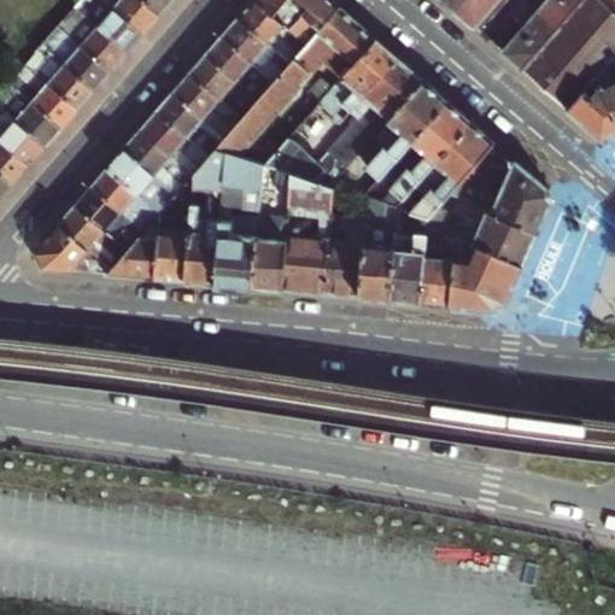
[(134,46),(142,36),(99,0),(82,0),(74,11),(78,16),(95,30),(126,56),(134,46)]
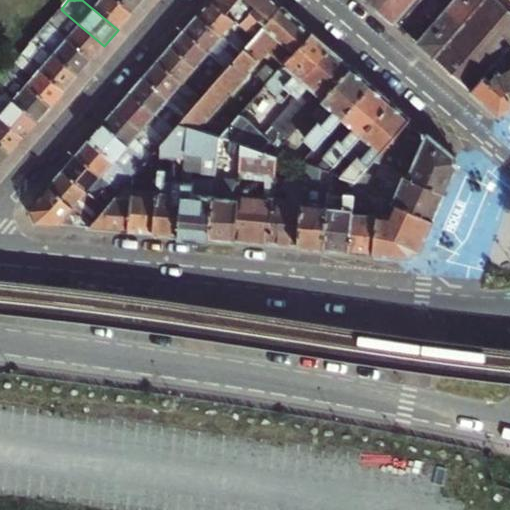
[(82,0),(118,30),(125,23),(131,15),(113,0),(82,0)]
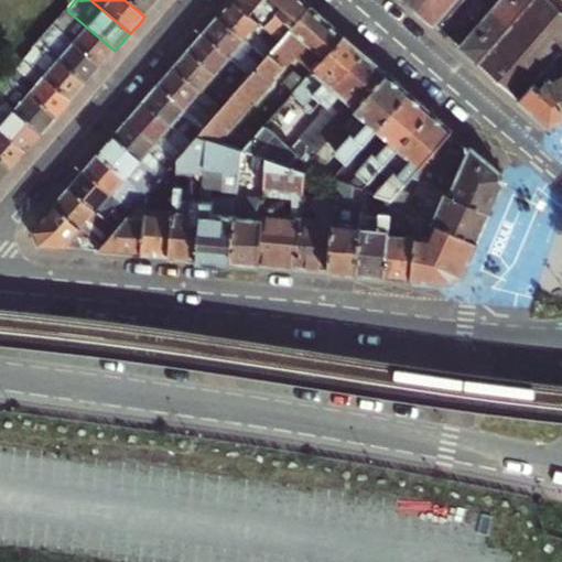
[(125,0),(144,17),(152,8),(159,0),(125,0)]
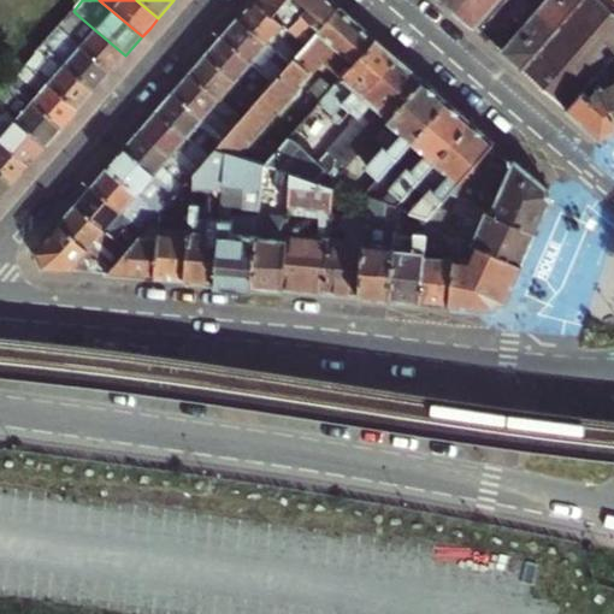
[(236,19),(266,45),(284,62),(288,64),(291,59),(305,45),(288,30),(282,25),(253,0),(246,10),(236,19)]
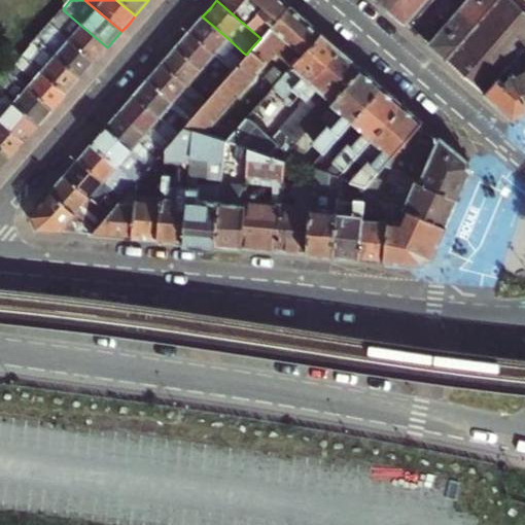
[(241,22),(246,26),(261,8),(251,0),(216,0),(241,22)]
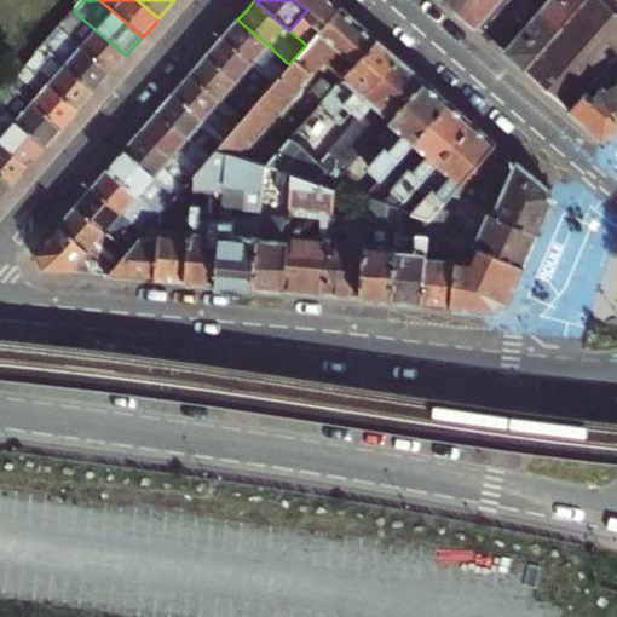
[(295,0),(307,10),(289,30),(306,45),(338,9),(328,0),(295,0)]
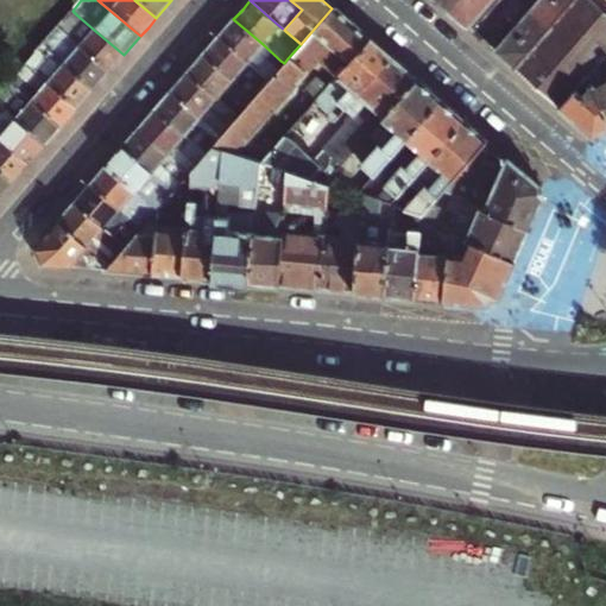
[(431,0),(446,12),(455,0),(431,0)]
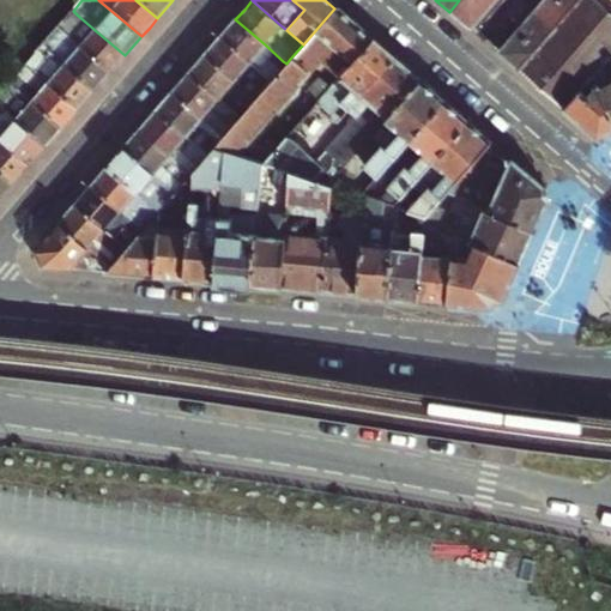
[(481,17),(489,7),(481,0),(459,0),(449,12),(470,29),(481,17)]
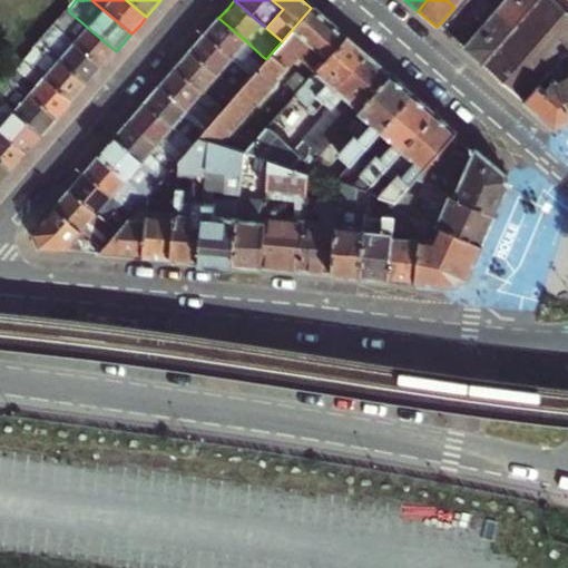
[(567,1),(567,0),(538,0),(530,10),(513,29),(498,47),(481,66),(505,87),(524,104),(550,74),(560,61),(567,54),(567,52),(567,17),(560,10),(567,1)]
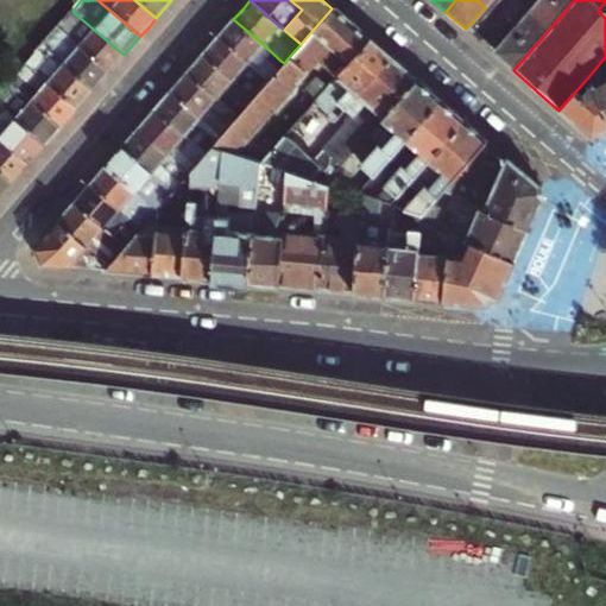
[(529,13),(548,31),(566,11),(553,0),(540,0),(537,4),(529,13)]
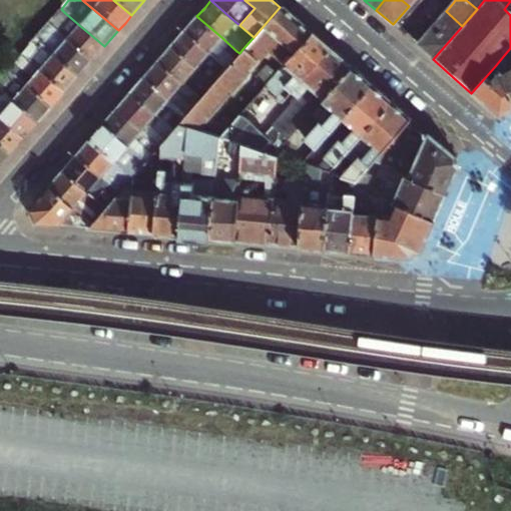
[(466,0),(477,9),(484,0),(466,0)]
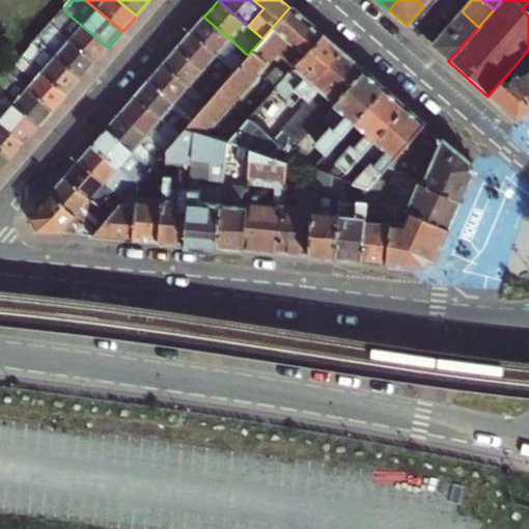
[(287,44),(291,47),(311,25),(301,17),(289,7),(262,38),(251,51),(269,65),(287,44)]
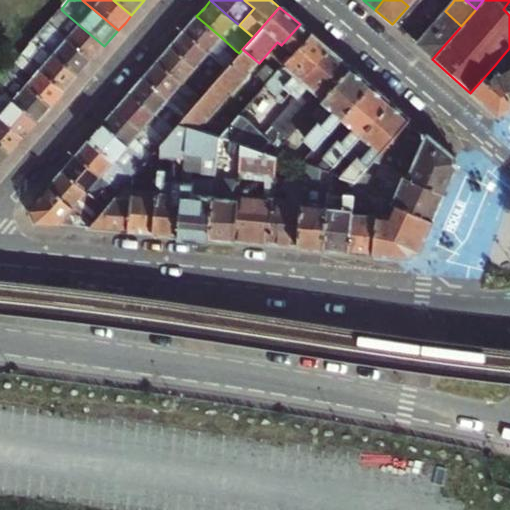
[(98,54),(104,46),(79,25),(65,13),(61,9),(48,25),(59,34),(61,32),(68,38),(66,40),(91,62),(98,54)]
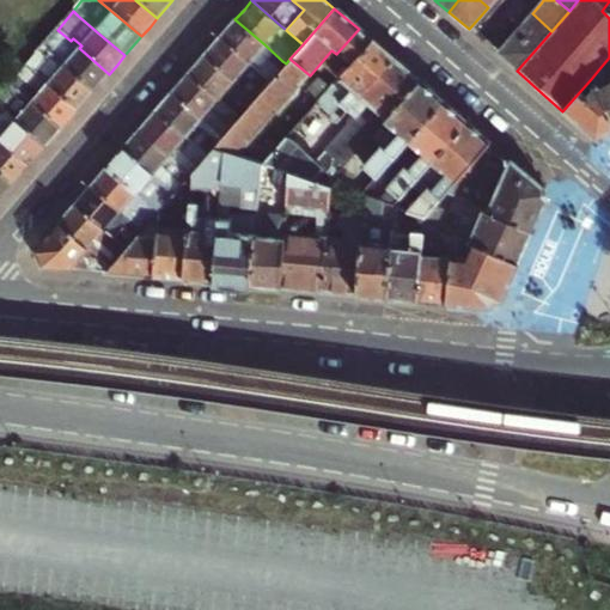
[(514,34),(535,50),(551,31),(532,13),(523,24),(514,34)]
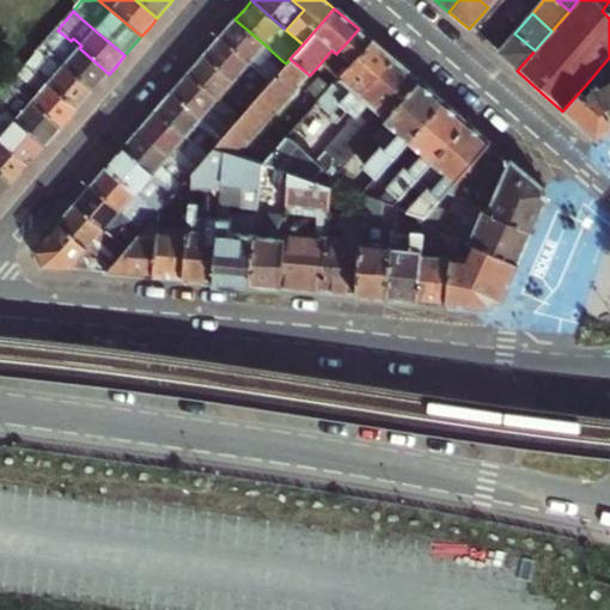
[(282,61),(264,44),(235,19),(227,29),(219,40),(269,83),(285,65),(286,63),(282,61)]
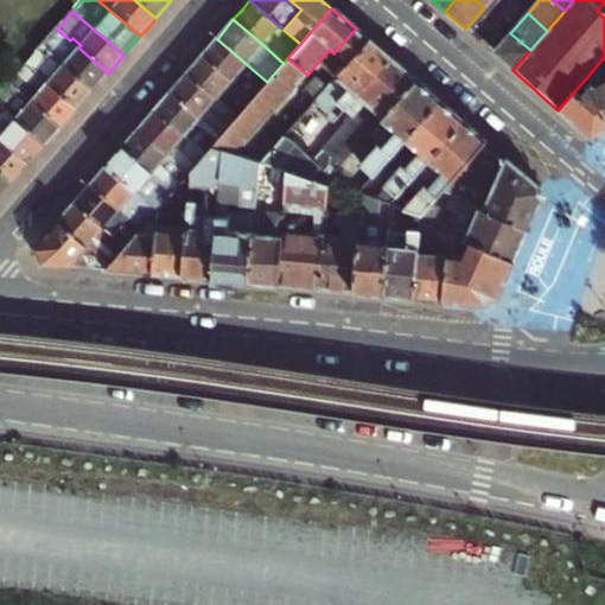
[(333,53),(348,65),(369,42),(356,29),(333,53)]
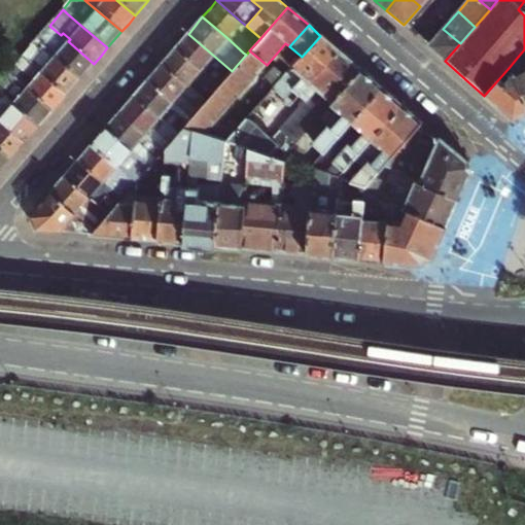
[(35,41),(79,79),(86,71),(94,64),(68,41),(61,35),(49,26),(35,41)]
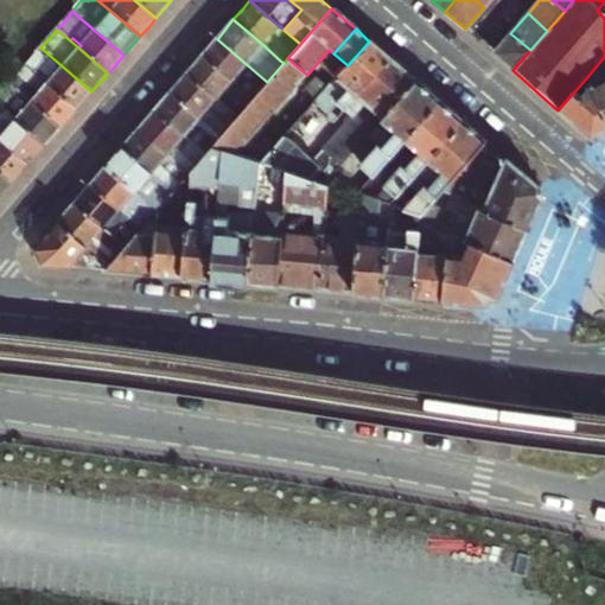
[(492,53),(513,70),(530,50),(510,33),(501,44),(492,53)]
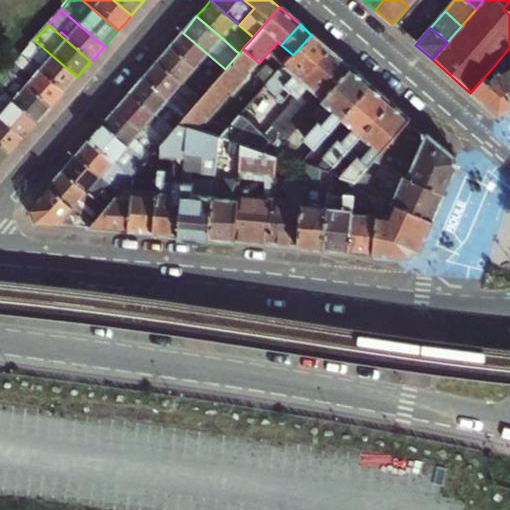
[(222,73),(225,69),(183,33),(176,40),(169,48),(211,85),(212,85),(222,73)]
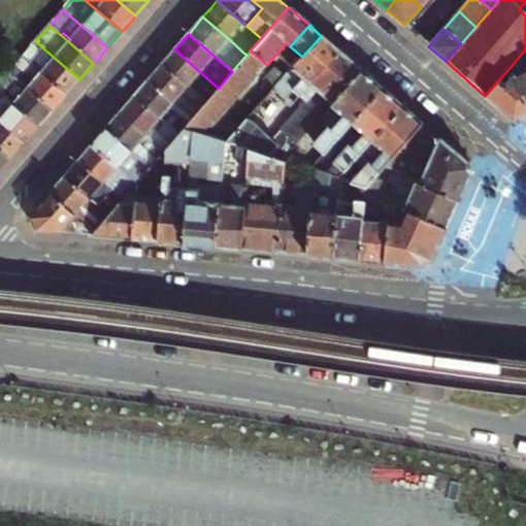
[(288,98),(292,94),(297,88),(302,93),(338,51),(330,43),(321,36),(302,57),(297,63),(271,94),(289,109),(294,103),(288,98)]
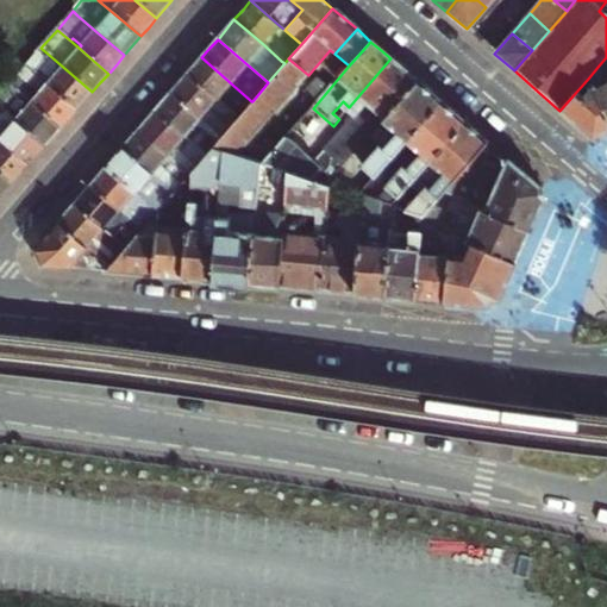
[(25,66),(76,110),(83,101),(92,92),(41,48),(35,55),(25,66)]
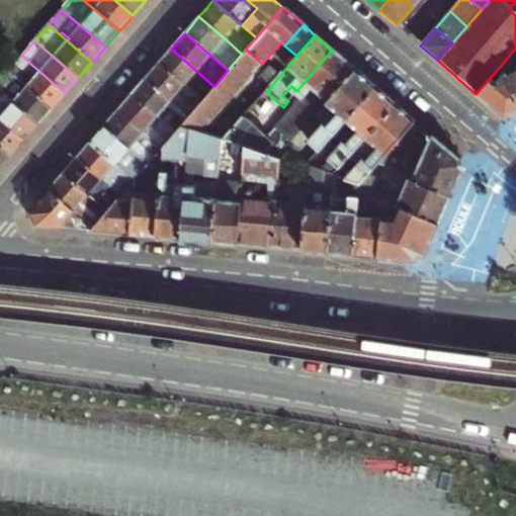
[(207,94),(213,86),(171,49),(164,57),(158,64),(182,86),(189,78),(207,94)]
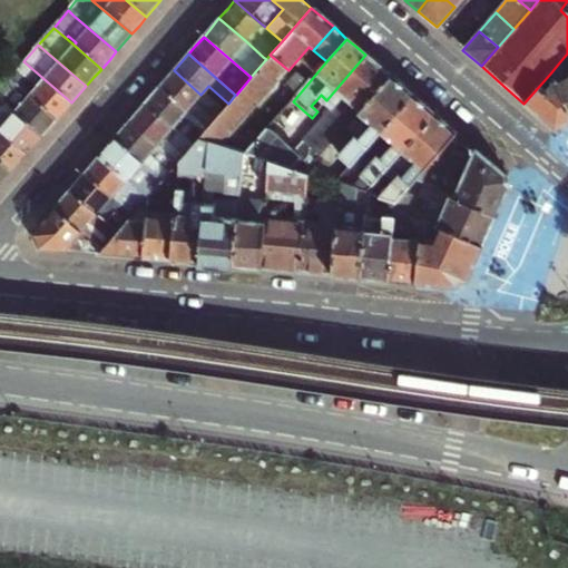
[(266,59),(265,60),(283,77),(289,70),(270,55),(266,59)]
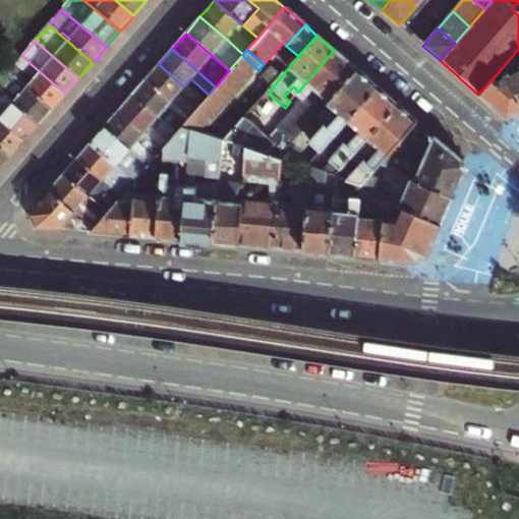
[(345,60),(334,50),(298,92),(294,96),(300,102),(276,130),(292,145),(314,118),(356,69),(345,60)]
